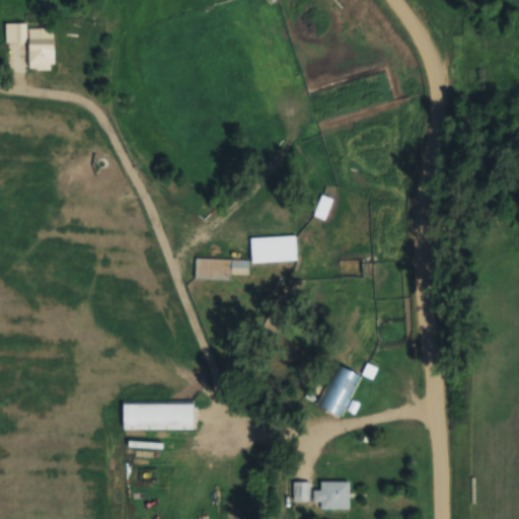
[(54,27),(26,27),(26,23),(5,23),(5,43),(28,43),(28,69),(54,69),(54,27)]
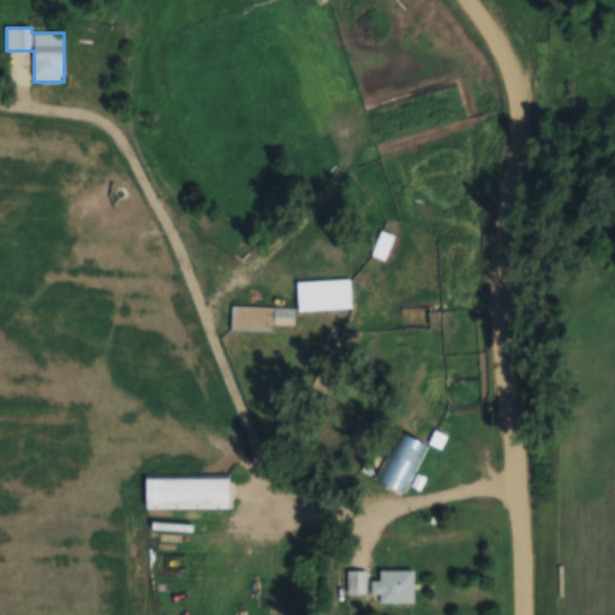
[(386,261),(394,236),(380,230),(371,256),(386,261)]
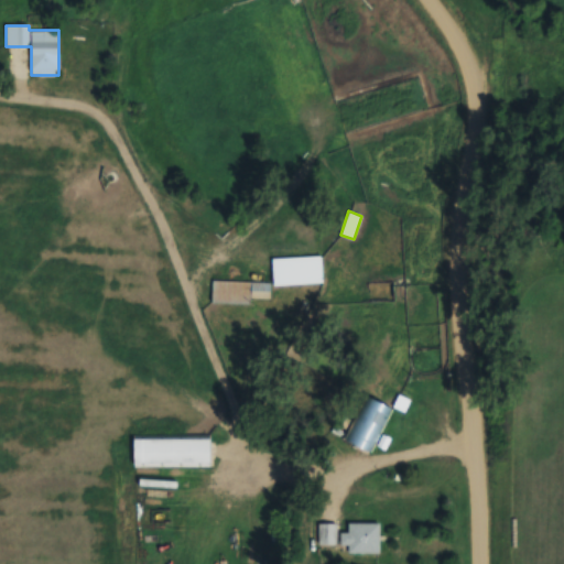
[(270,281),(212,281),(212,304),(250,304),(250,299),(270,299),(270,281)]
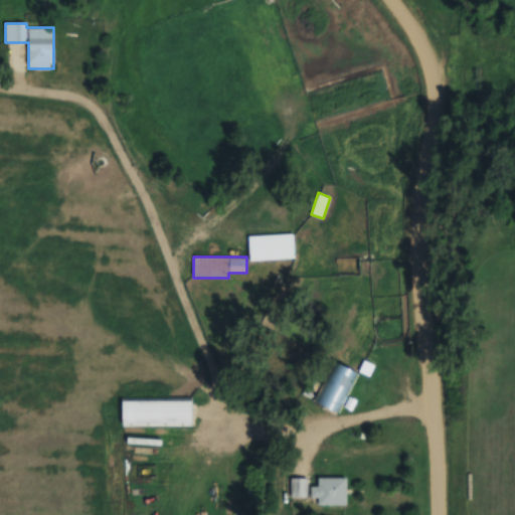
[(338,413),(358,372),(333,360),(313,401),(338,413)]
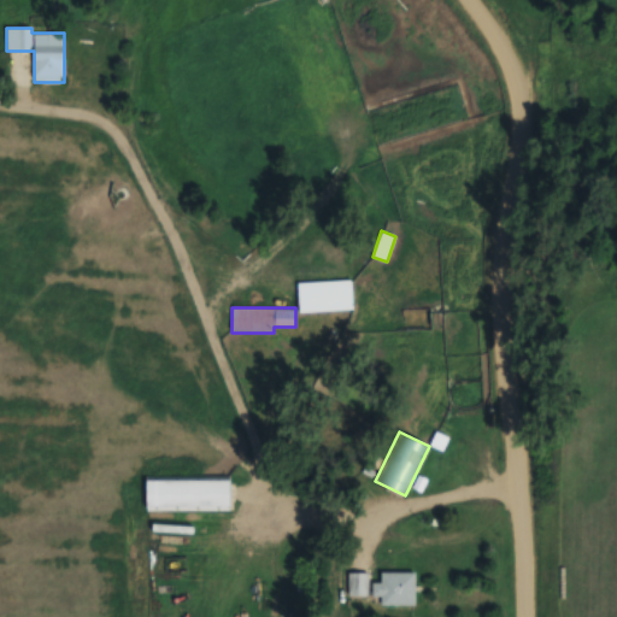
[(146,511),(230,511),(230,479),(146,479),(146,511)]
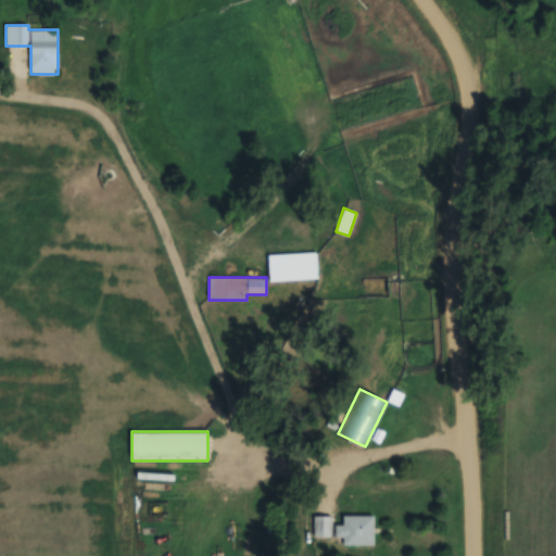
[(315,536),(331,536),(331,516),(315,516),(315,536)]
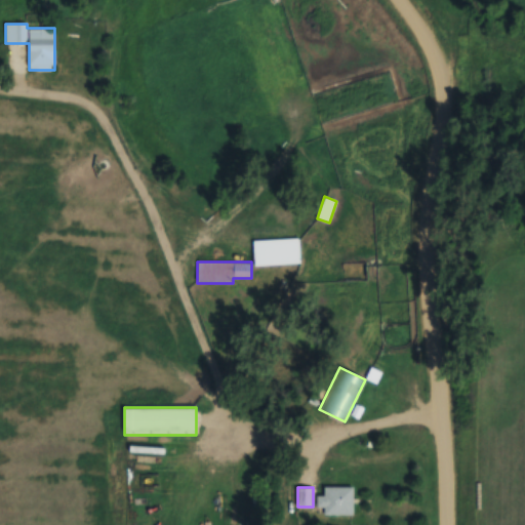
[(354,487),(323,487),(323,496),(320,496),(320,515),(354,515),(354,487)]
